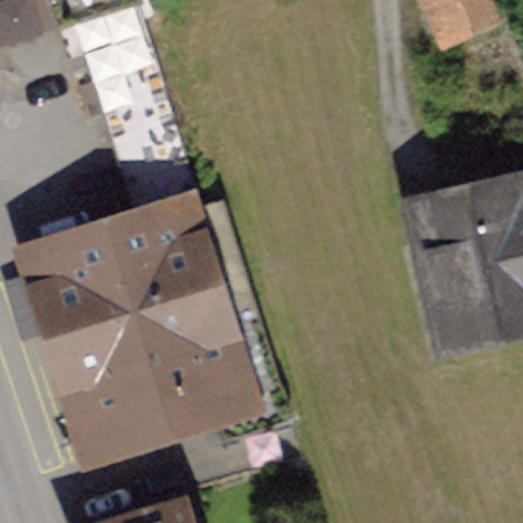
[(149,0),(0,0),(0,29),(57,11),(62,30),(150,3),(149,0)]
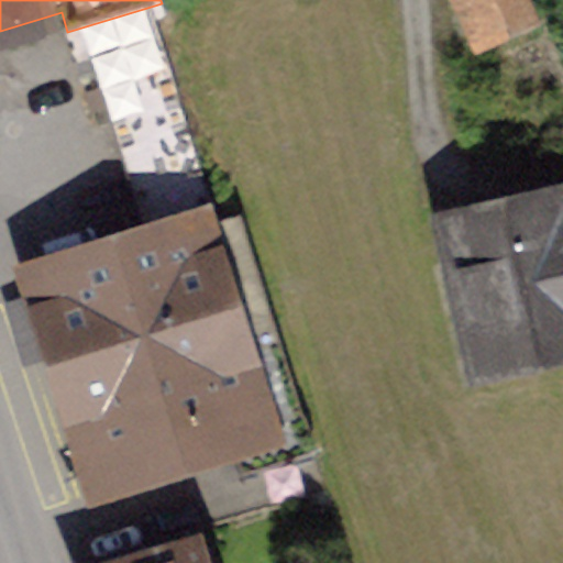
[(525,0),(463,0),(482,40),(533,18),(525,0)]
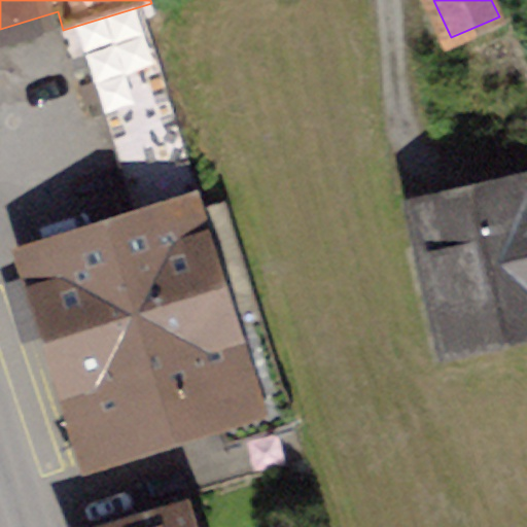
[(151,3),(63,30),(71,58),(88,53),(143,231),(205,212),(144,18),(155,13),(151,3)]
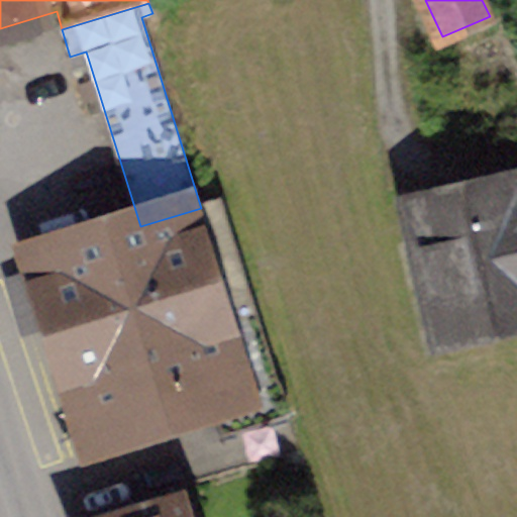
[(516,186),(416,209),(445,334),(516,317),(516,186)]
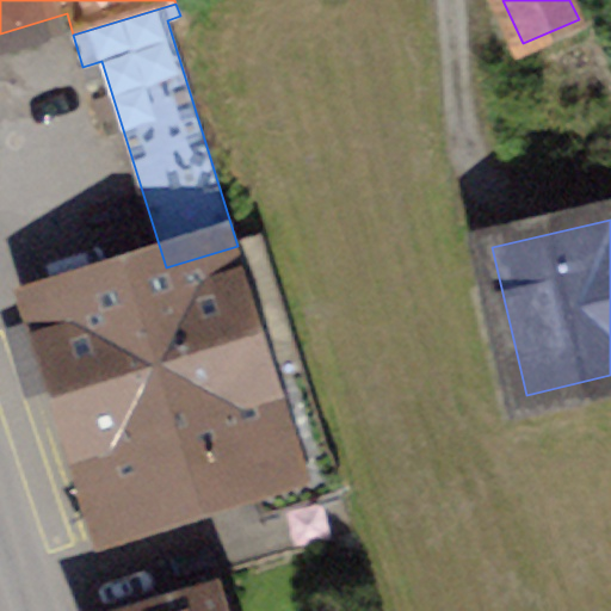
[(166,267),(47,304),(115,520),(254,477),(265,513),(341,489),(263,238),(238,246),(166,267)]
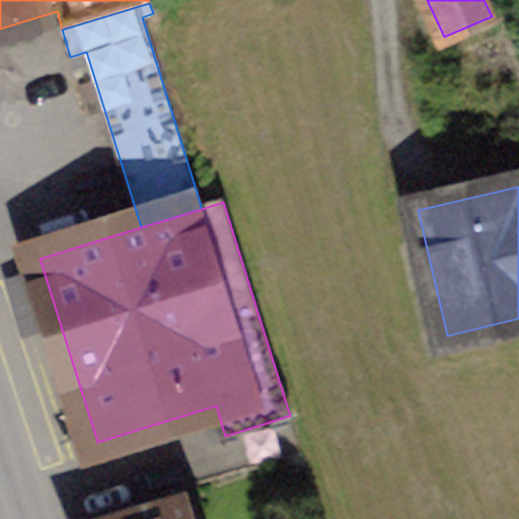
[(184,518),(179,502),(123,518),(184,518)]
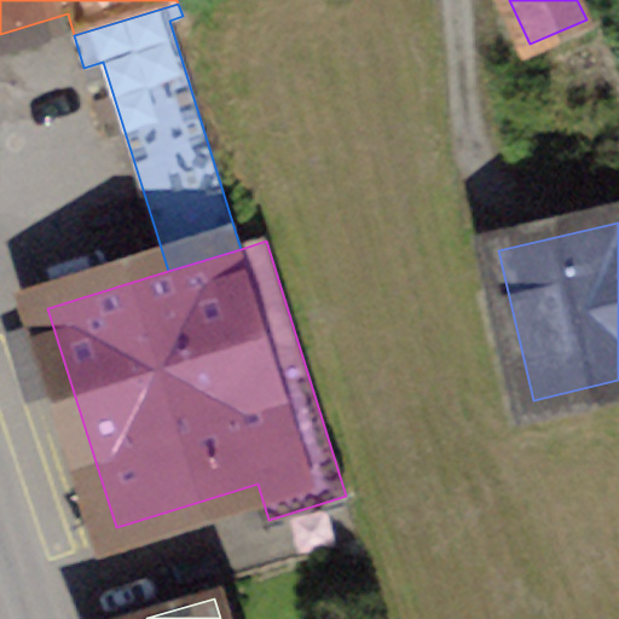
All buildings are outlined.
